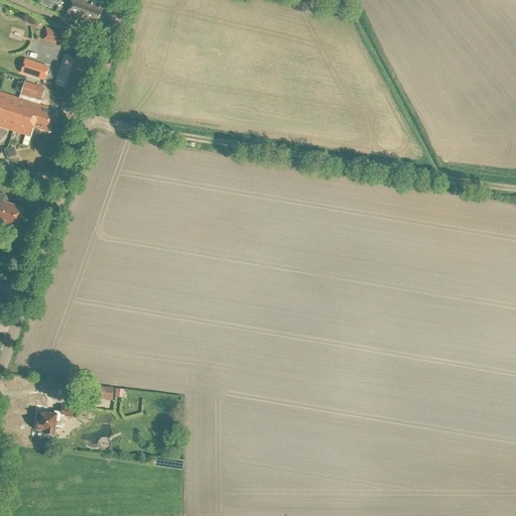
[(86,3),(76,0),(71,0),(67,16),(98,26),(102,12),(100,11),(101,7),(91,4),(90,8),(85,7),(86,3)]
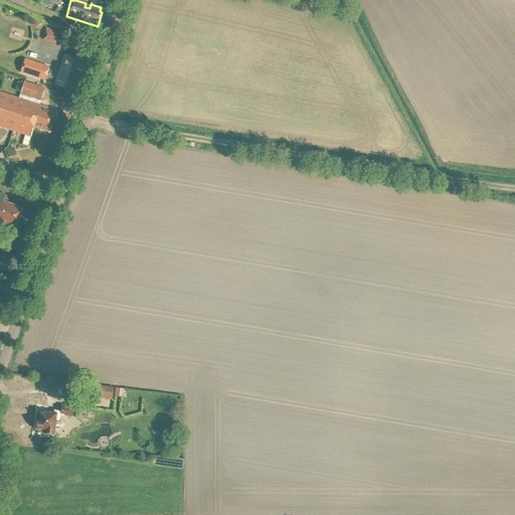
[(42,39),(55,44),(59,32),(46,28),(42,39)]
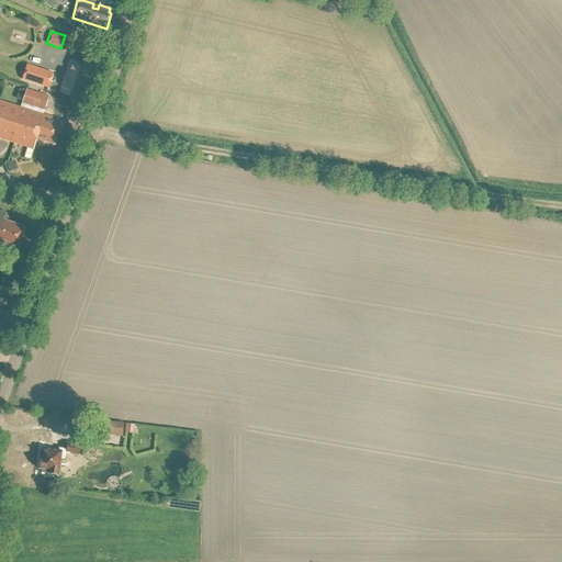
[(91,68),(71,62),(60,93),(77,99),(83,82),(86,83),(91,68)]
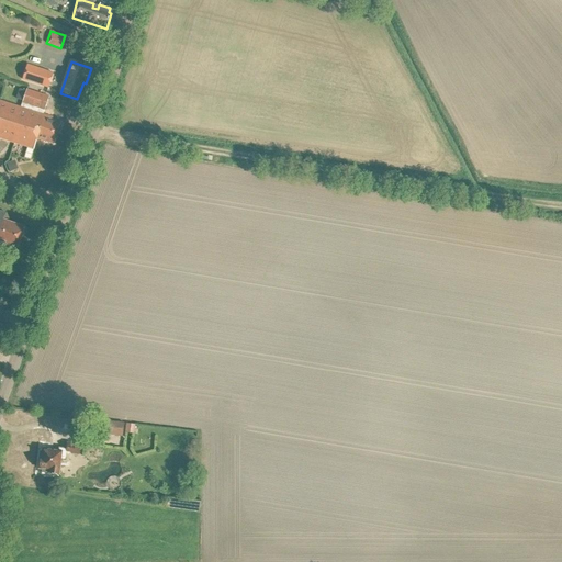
[(27,65),(23,79),(48,88),(54,72),(27,65)]
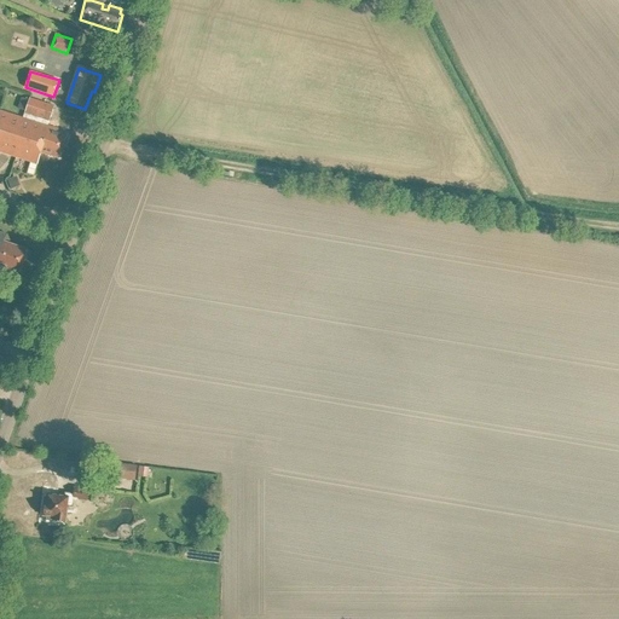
[(24,115),(22,119),(47,127),(48,122),(53,108),(29,99),(24,115)]
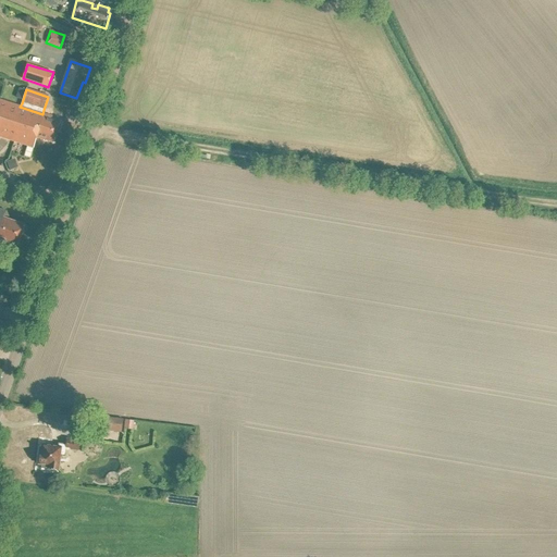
[(0,100),(0,137),(35,149),(38,138),(53,144),(61,122),(52,119),(52,118),(42,114),(20,107),(0,100)]
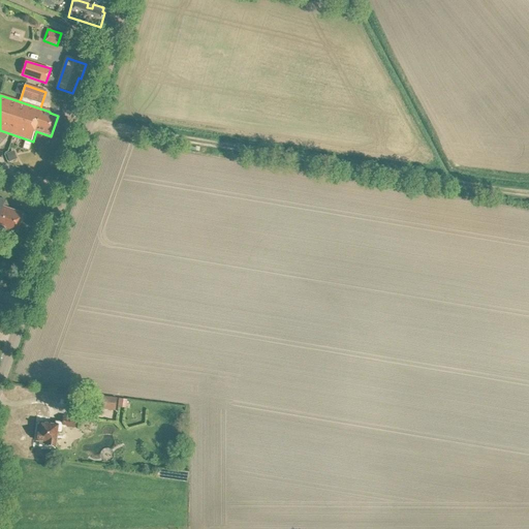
[(13,151),(6,154),(9,162),(18,159),(13,151)]
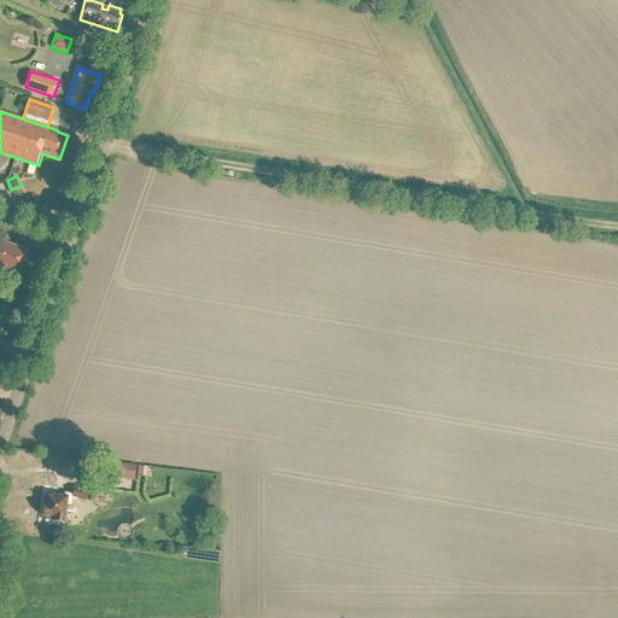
[(0,232),(0,269),(9,273),(10,270),(21,274),(25,261),(29,251),(10,245),(7,235),(0,232)]
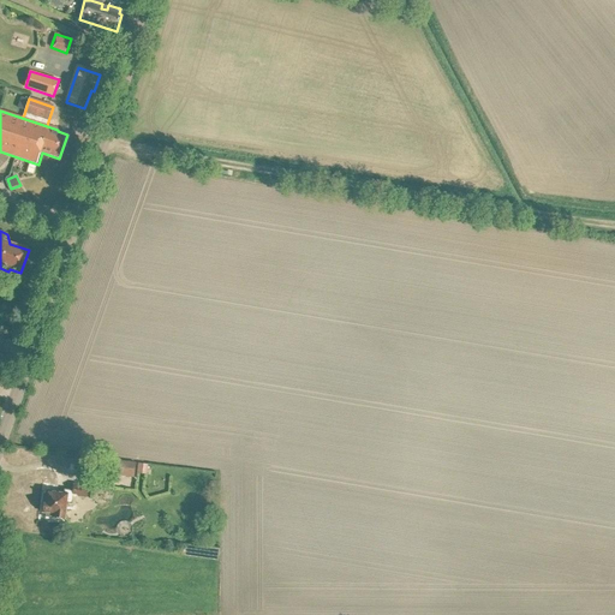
[(112,460),(111,475),(135,477),(136,463),(112,460)]
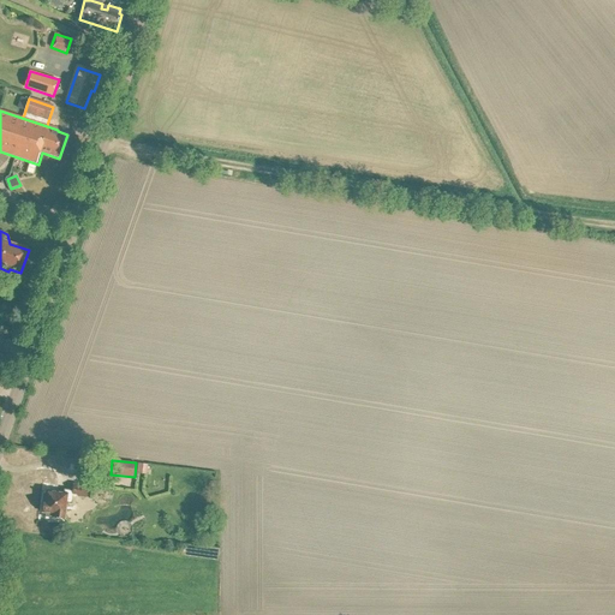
[(89,488),(73,485),(72,491),(65,490),(64,495),(47,493),(45,502),(43,502),(42,513),(46,514),(45,519),(53,520),(53,518),(64,519),(65,509),(72,509),(76,507),(77,497),(87,499),(89,488)]
